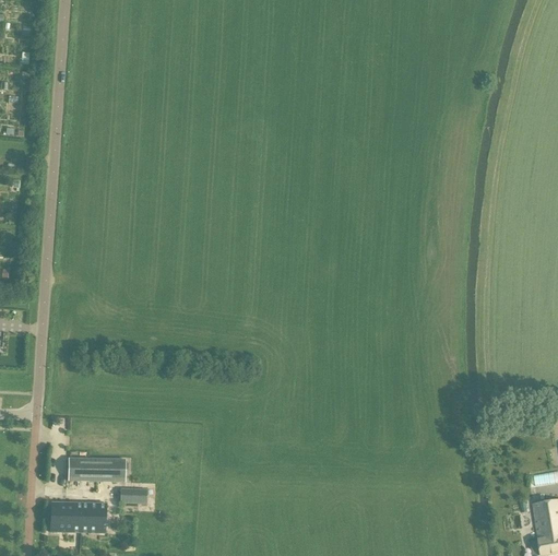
[(123,481),(125,458),(68,457),(68,480),(123,481)]
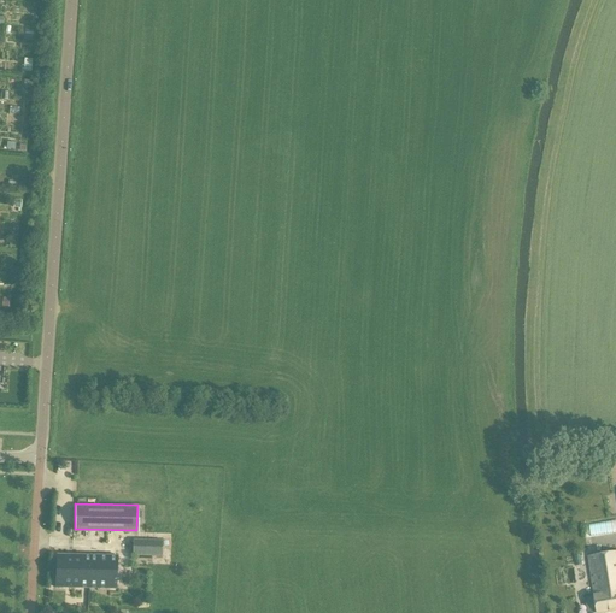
[(615,517),(590,519),(590,528),(615,526),(615,517)]
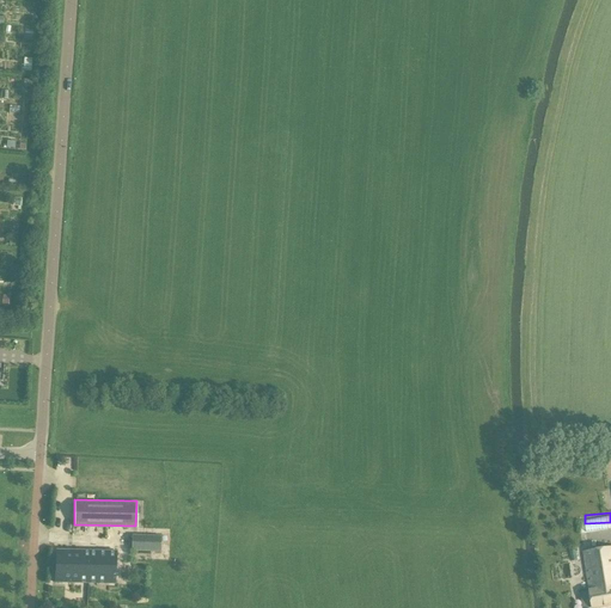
[(160,550),(160,534),(130,533),(130,548),(160,550)]
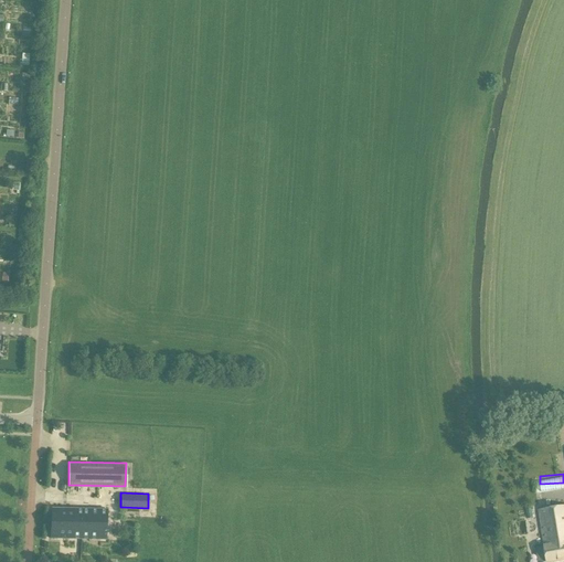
[(563,502),(539,508),(544,544),(546,559),(563,555),(563,502)]
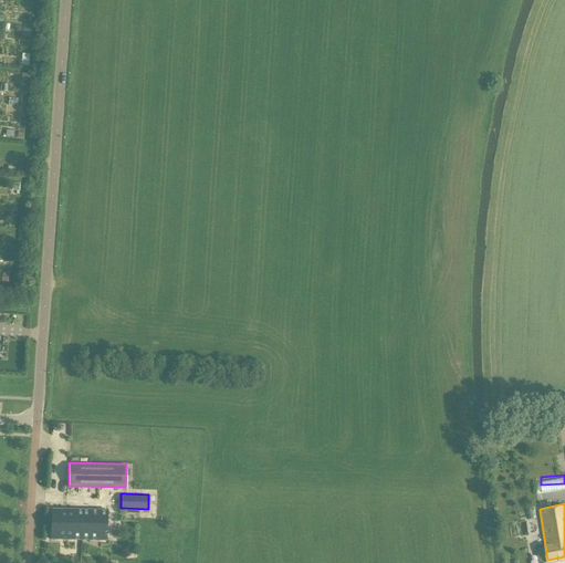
[(105,539),(107,509),(51,507),(50,537),(105,539)]
